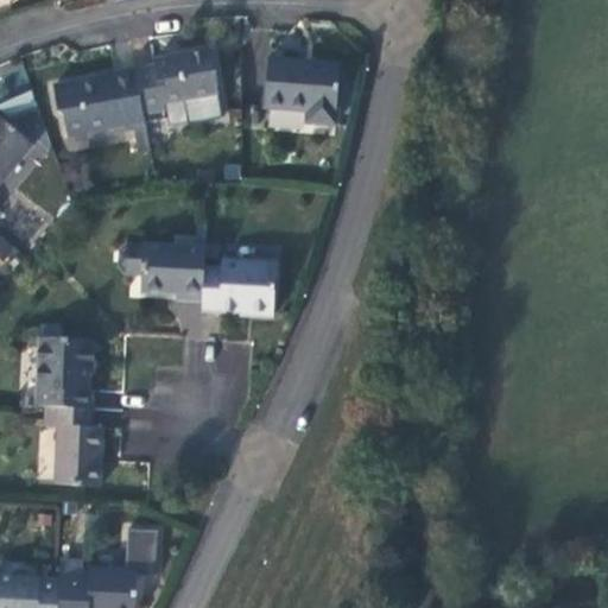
[(157,65),(135,69),(135,70),(145,114),(166,109),(164,101),(217,92),(209,50),(156,61),(157,65)]
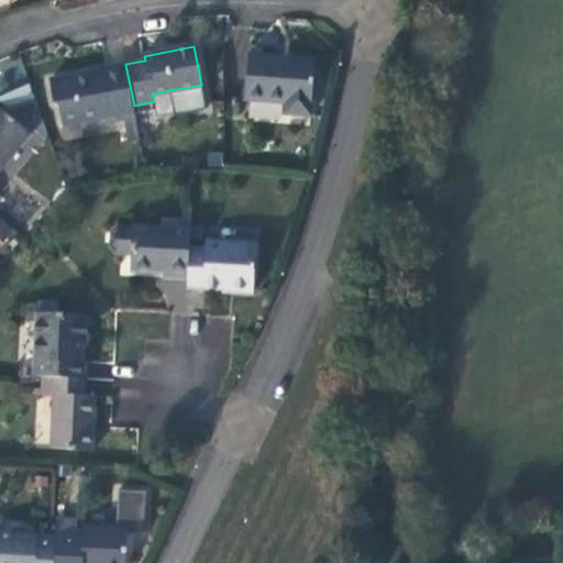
[(315,59),(249,54),(245,99),(285,102),(284,112),(311,113),(315,59)]
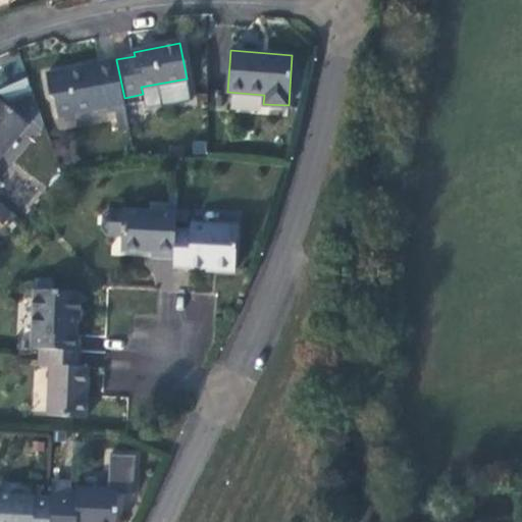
[(118,129),(128,127),(124,98),(116,60),(98,64),(99,65),(67,72),(66,71),(46,75),(50,97),(54,101),(58,119),(76,115),(75,114),(114,106),(118,129)]
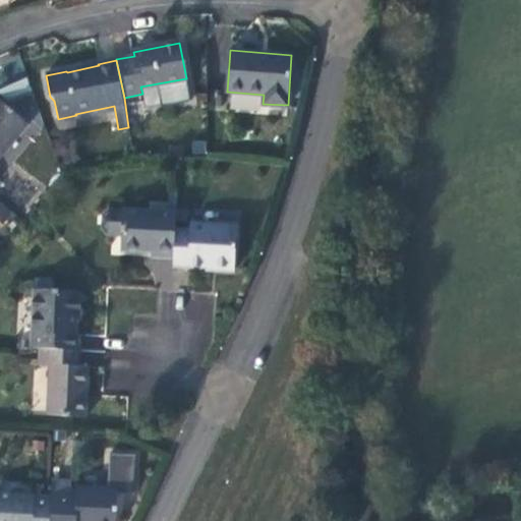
[(0,182),(0,181),(0,157),(29,124),(0,100),(0,182)]
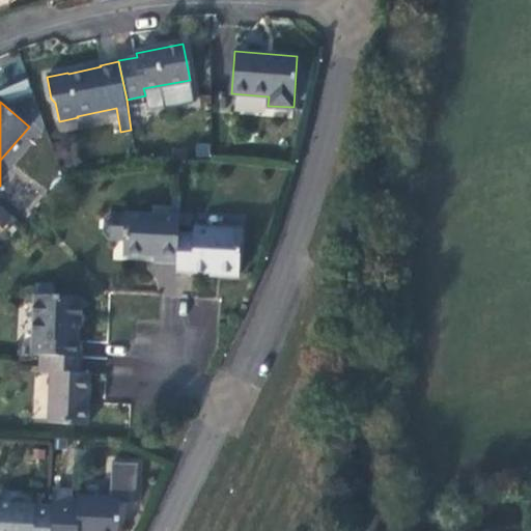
[(179,216),(180,195),(170,195),(170,214),(179,216)]
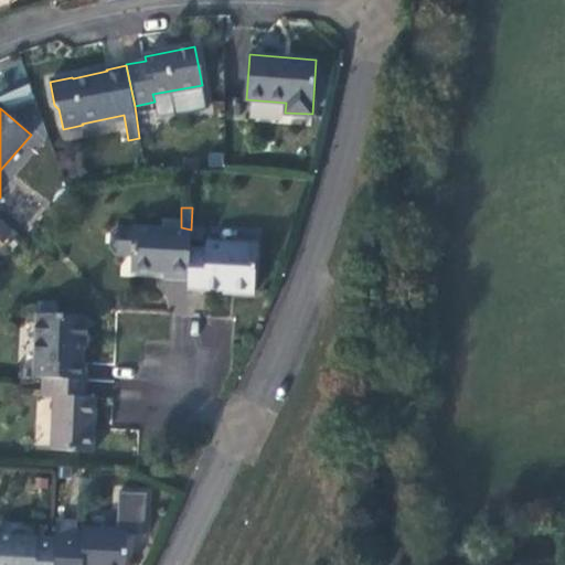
[(0,241),(1,242),(13,227),(0,216),(0,241)]
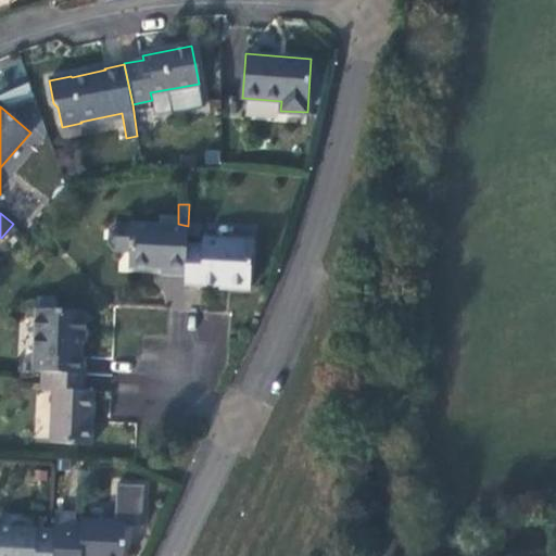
[(188,226),(178,224),(117,222),(110,229),(109,245),(115,252),(129,253),(129,266),(160,268),(160,273),(186,275),(187,245),(188,226)]
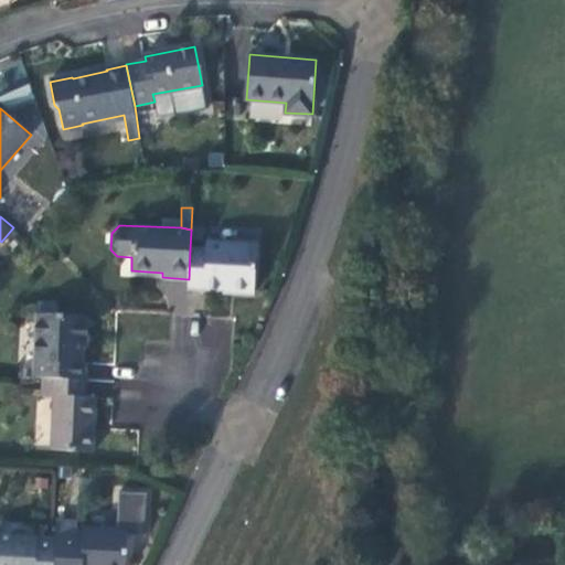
[(189,279),(188,286),(235,288),(235,290),(255,290),(257,244),(206,241),(206,249),(190,249),(189,279)]
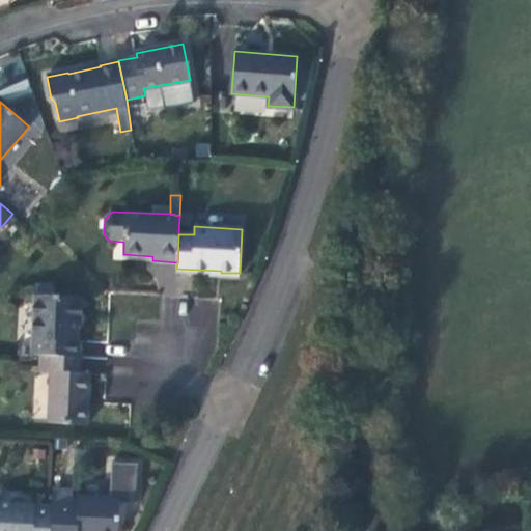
[(39,354),(81,356),(82,341),(77,340),(78,325),(81,325),(83,298),(53,296),(53,285),(36,284),(33,353),(39,354)]
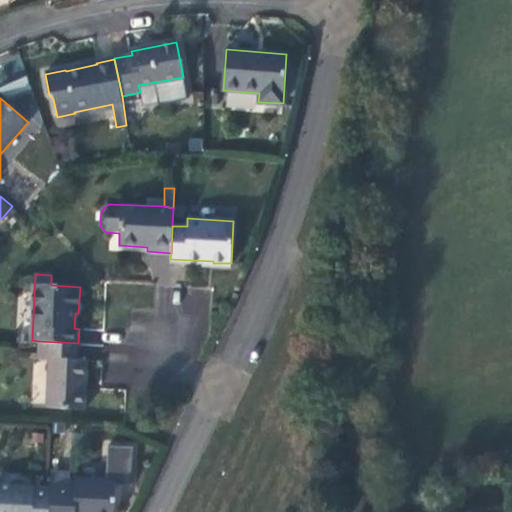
[(77,359),(78,343),(38,341),(38,358),(48,359),(46,407),(84,409),(87,360),(77,359)]
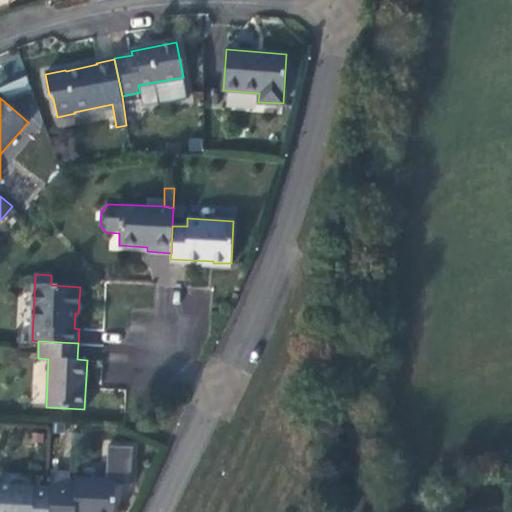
[(106,443),(104,472),(131,474),(133,445),(106,443)]
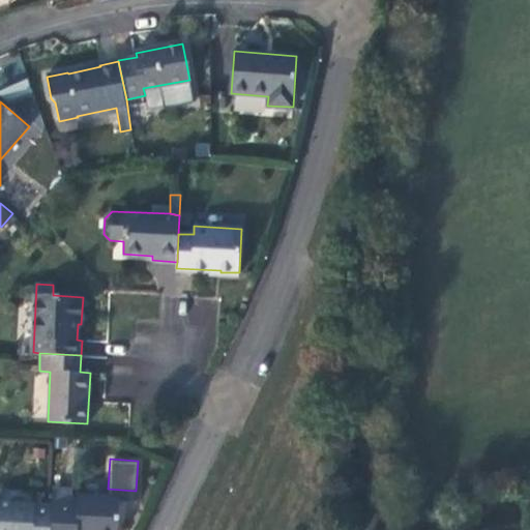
[(53,503),(51,529),(118,529),(120,498),(72,495),(72,489),(53,488),(53,503)]
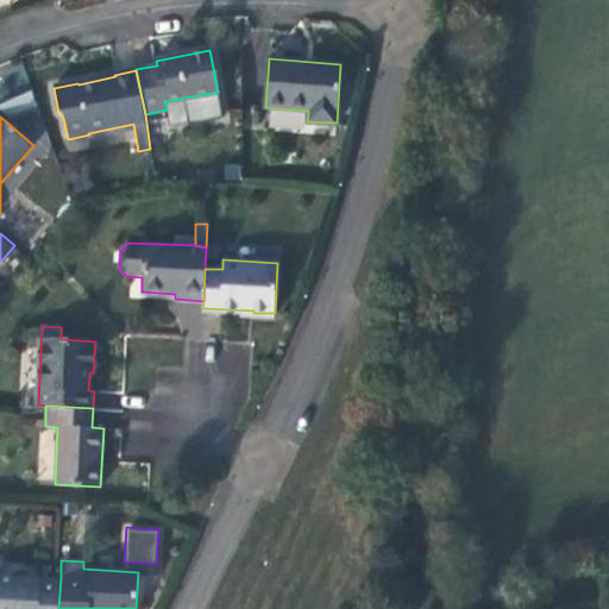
[(58,608),(61,578),(0,576),(0,608),(58,608)]
